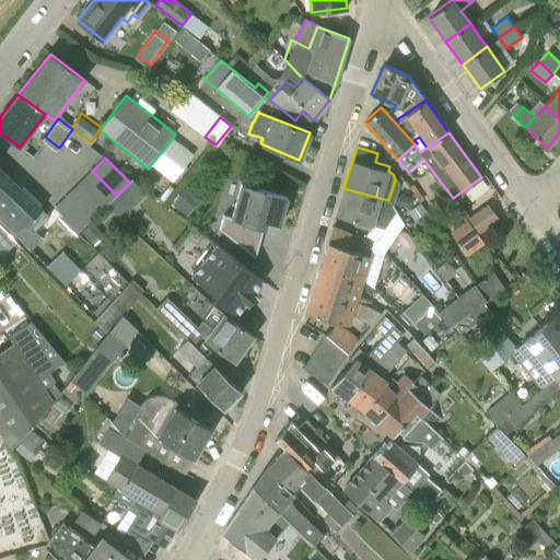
[(0,208),(21,187),(0,168),(0,208)]
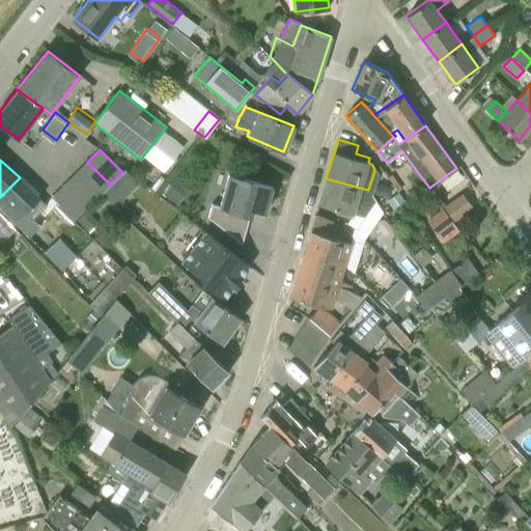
[(100,195),(102,193),(110,185),(87,162),(75,173),(98,197),(100,195)]
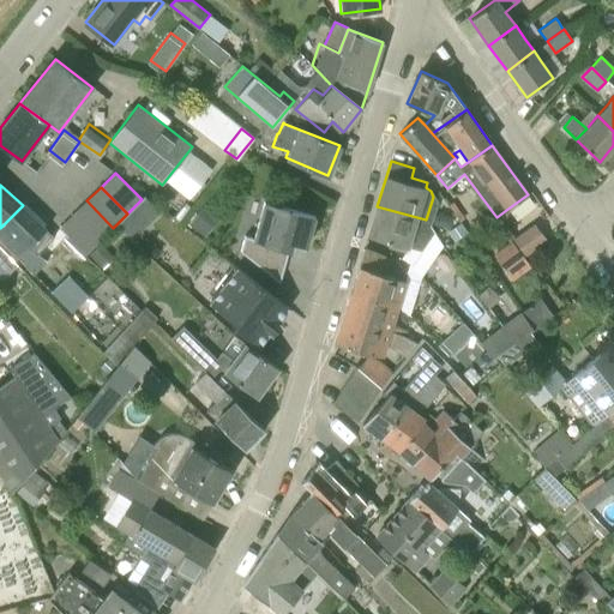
[(144,230),(162,212),(145,196),(142,199),(127,214),(144,230)]
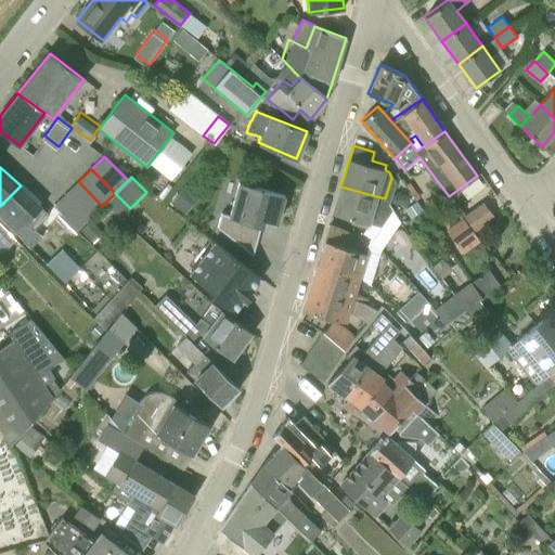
[(78,181),(65,194),(89,218),(102,206),(78,181)]
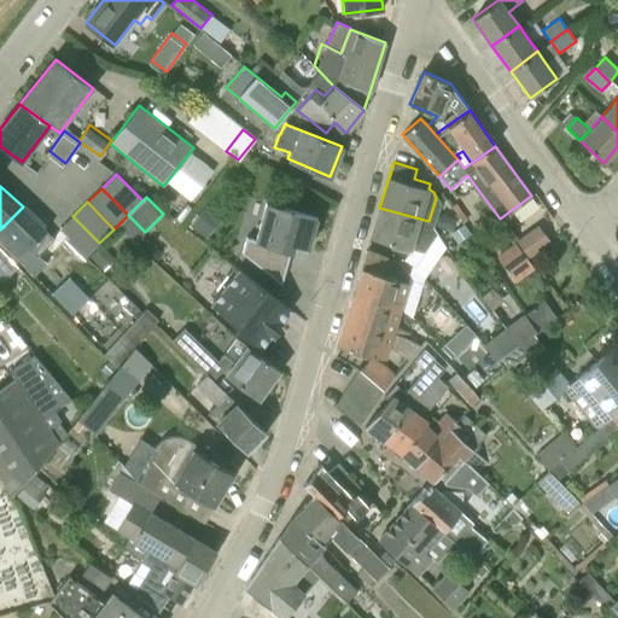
[(308,249),(316,217),(266,203),(255,242),(246,238),(242,254),(281,283),(290,251),(292,252),(295,243),(308,249)]
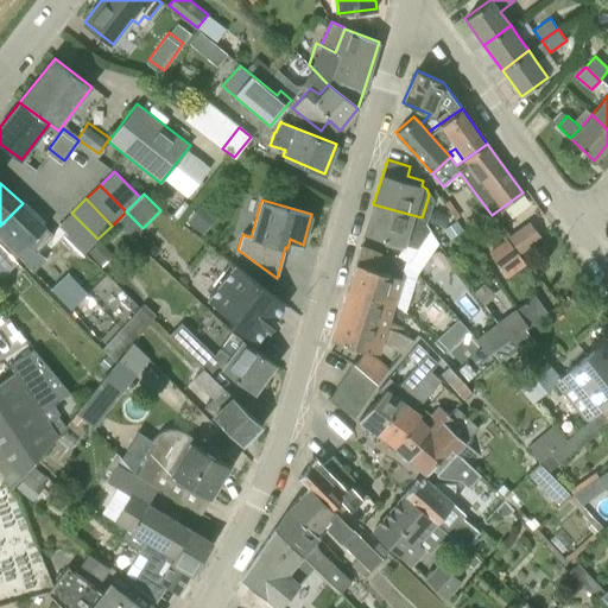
[(203,202),(191,220),(204,229),(216,211),(203,202)]
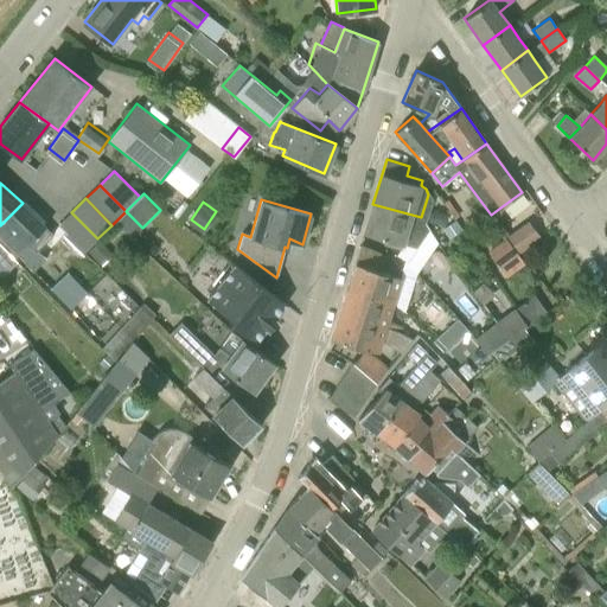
[(23,203),(0,225),(0,238),(17,256),(18,256),(26,263),(32,269),(66,236),(59,228),(53,235),(45,227),(46,225),(23,203)]
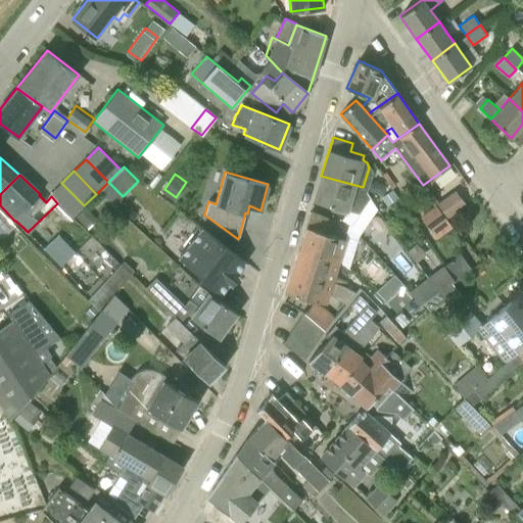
[(363,187),(321,176),(314,199),(333,204),(331,210),(345,215),(346,210),(357,214),(367,198),(362,192),(363,187)]
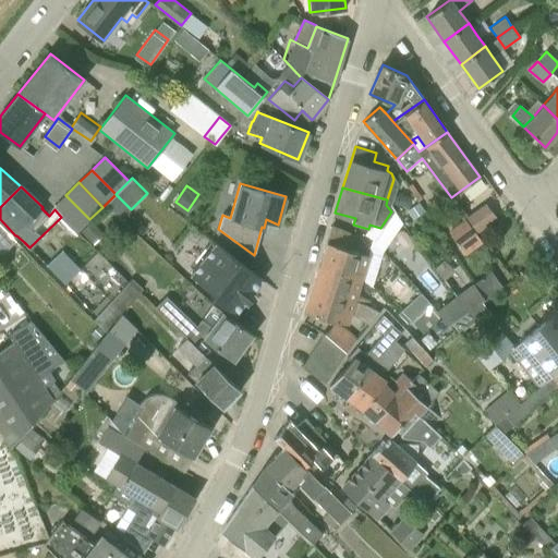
[(55,209),(61,217),(76,232),(77,231),(89,219),(65,195),(52,208),(55,209)]
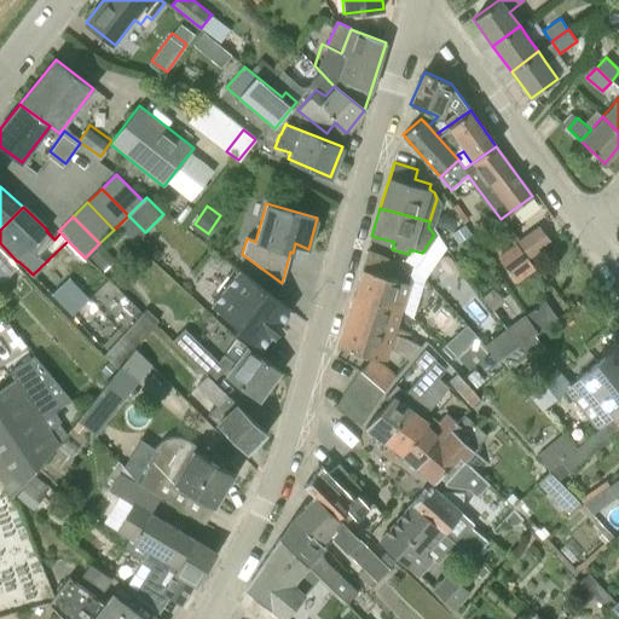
[(518,243),(527,256),(549,241),(539,227),(518,243)]
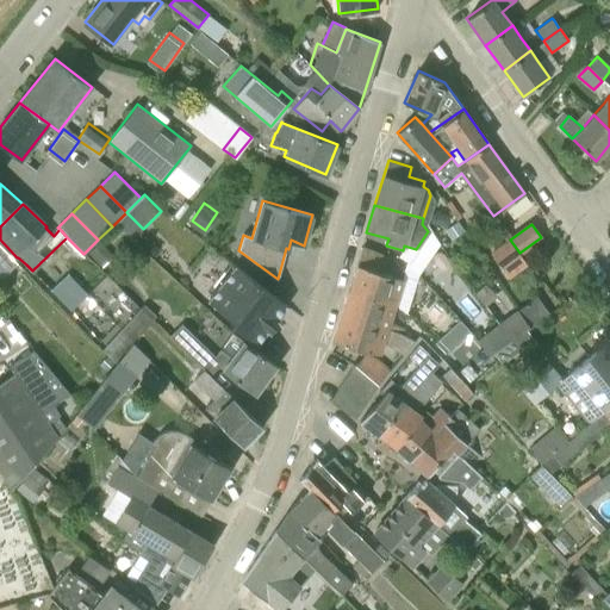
[(502,269),(520,255),(508,240),(490,253),(502,269)]
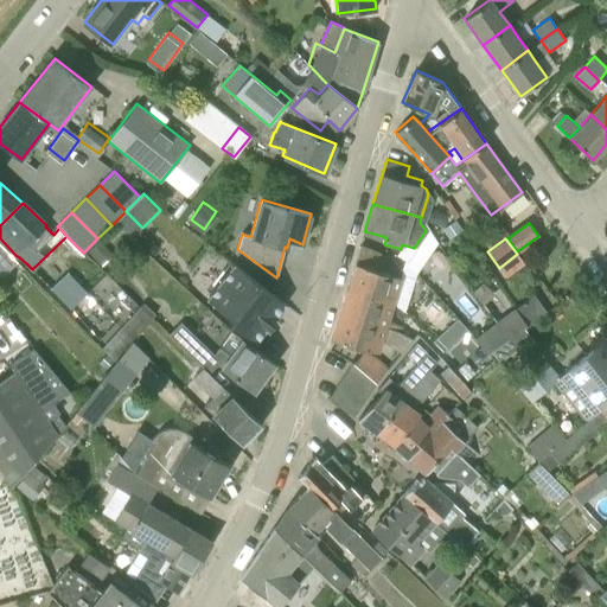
[(102,266),(113,255),(100,241),(88,253),(102,266)]
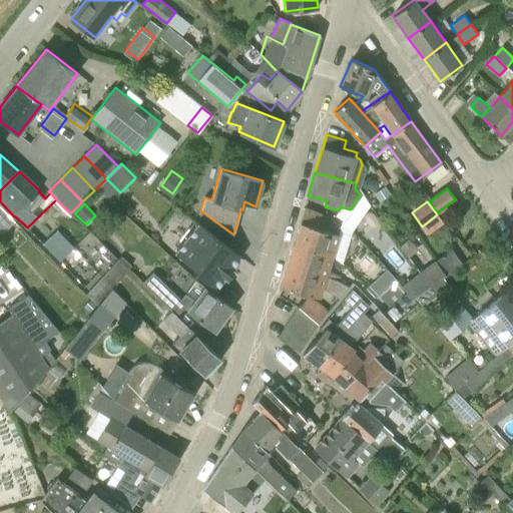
[(0,206),(0,230),(7,238),(19,226),(0,206)]
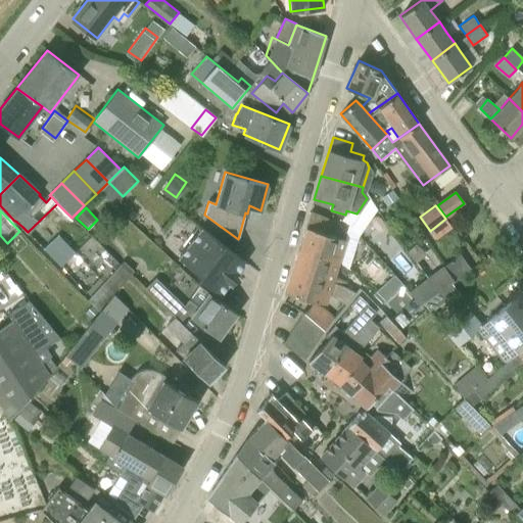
[(298,249),(340,263),(347,240),(333,235),(335,227),(326,224),(328,218),(311,210),(298,249)]
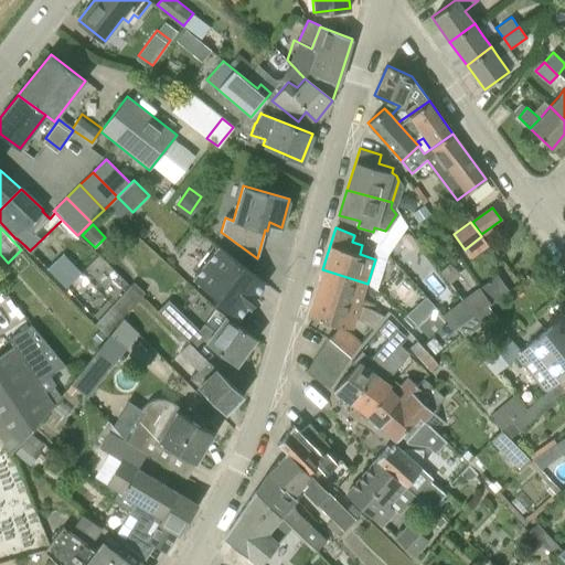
[(267,283),(217,245),(190,280),(214,299),(212,302),(236,322),(248,306),(251,308),(259,297),(257,295),(267,283)]
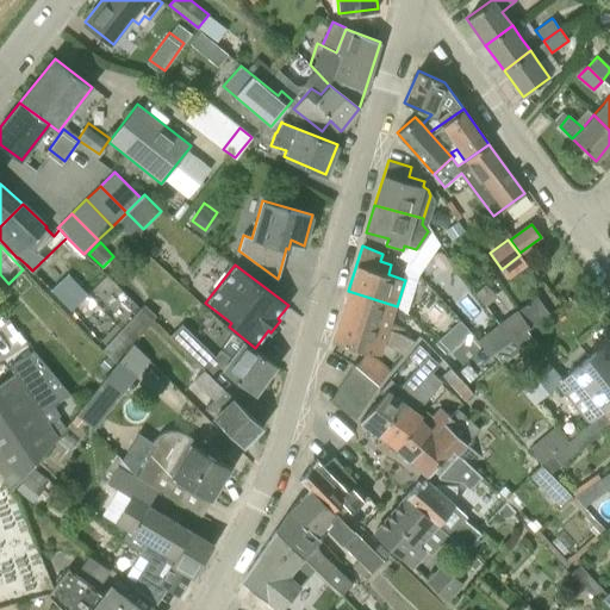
[(69,311),(88,293),(70,275),(53,293),(69,311)]
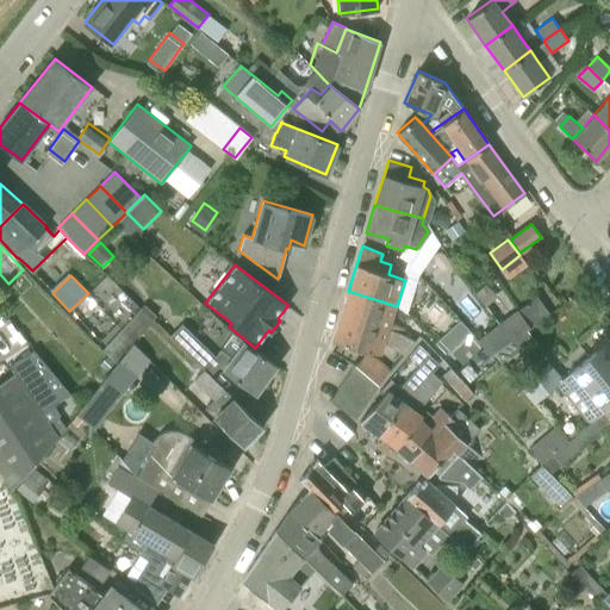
[(514,310),(509,313),(495,296),(484,285),(473,292),(496,323),(509,341),(524,329),(527,328),(515,311),(514,310)]
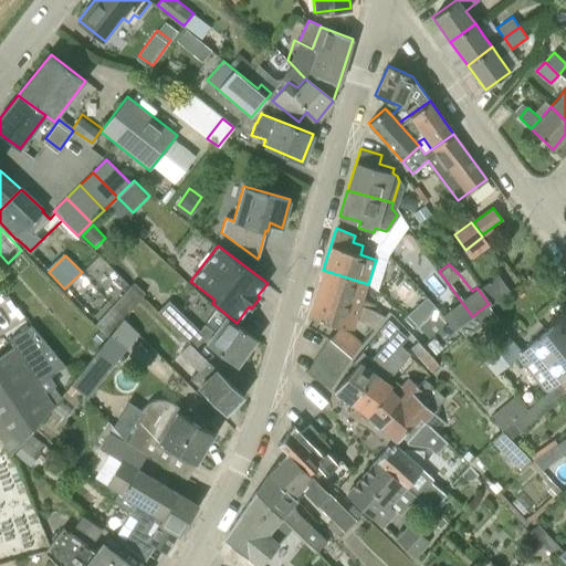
[(316,293),(369,308),(370,303),(363,301),(368,284),(323,270),(316,293)]
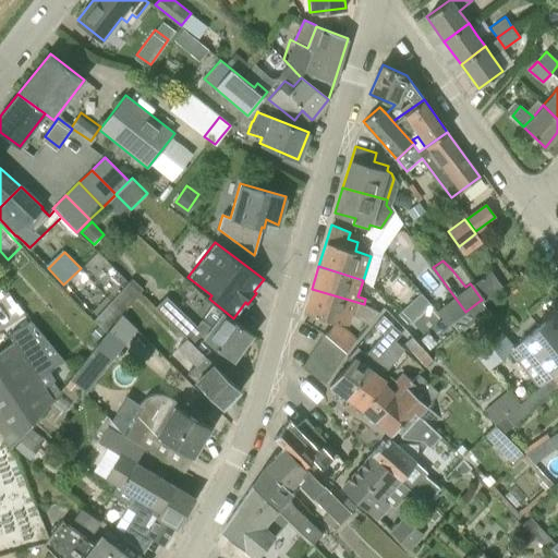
[(471,284),(482,300),(500,286),(489,270),(471,284)]
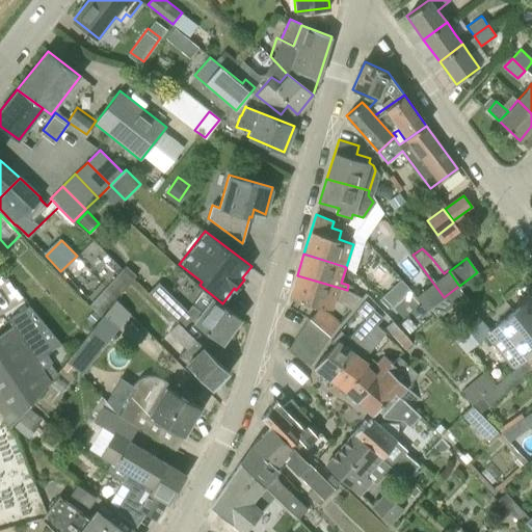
[(106,287),(116,297),(133,278),(123,269),(106,287)]
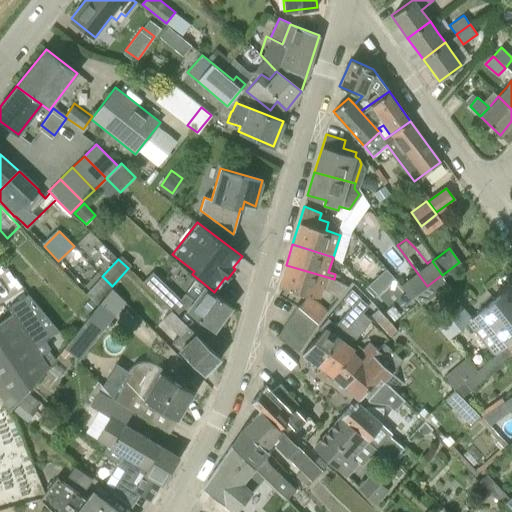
[(334,279),(286,265),(279,285),(319,299),(325,281),(330,283),(329,286),(342,293),(348,286),(334,279)]
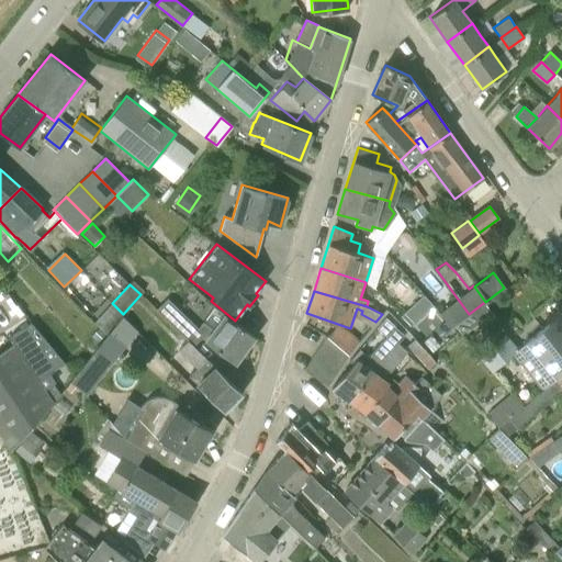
[(416,315),(434,303),(428,294),(409,306),(416,315)]
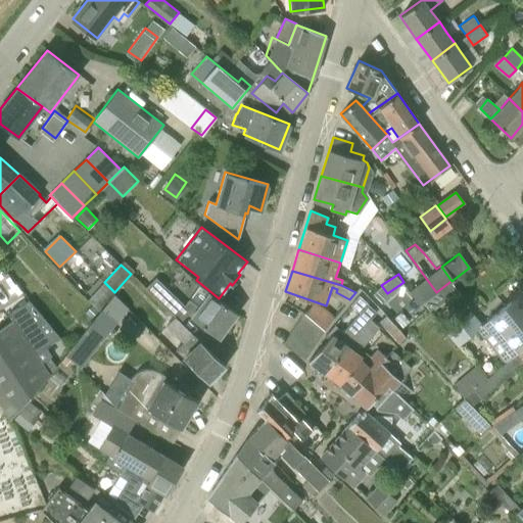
[(421,302),(436,292),(425,277),(406,291),(417,305),(421,302)]
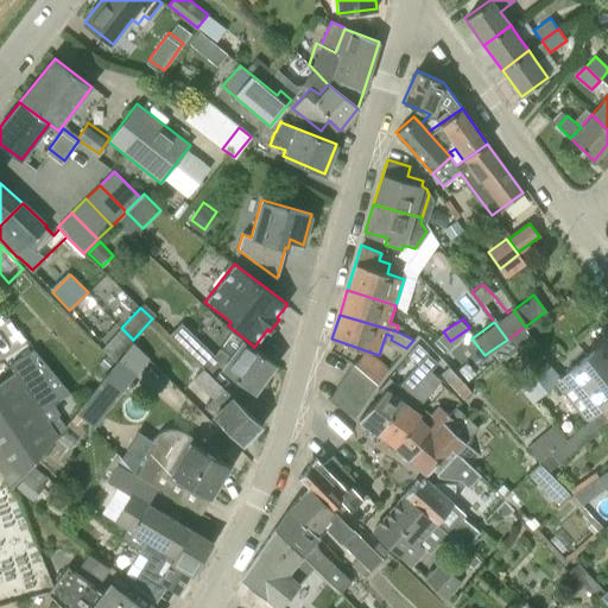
[(101,349),(114,360),(133,340),(121,328),(101,349)]
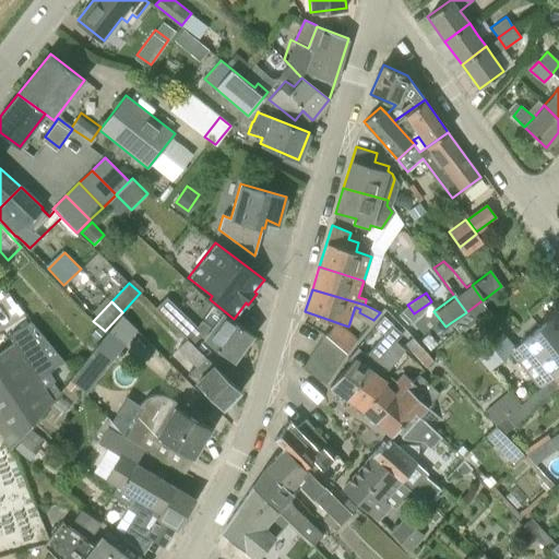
[(187,339),(192,344),(201,335),(203,337),(234,360),(253,334),(213,305),(197,325),(171,301),(167,306),(162,301),(155,308),(187,339)]
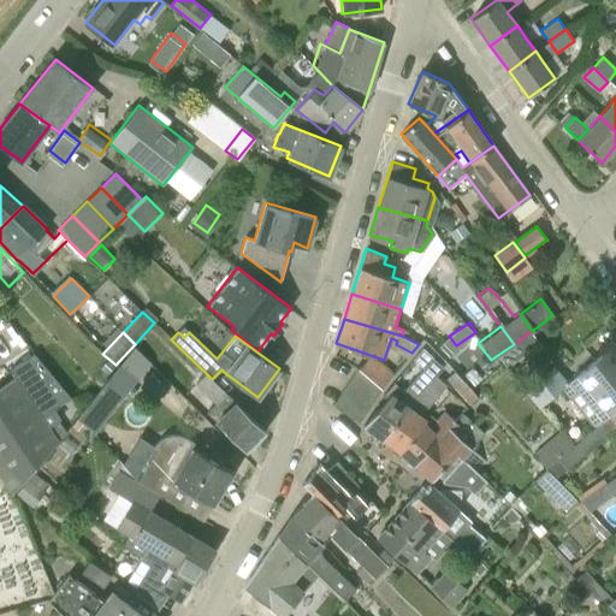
[(514,344),(496,356),(504,368),(538,344),(529,332),(514,344)]
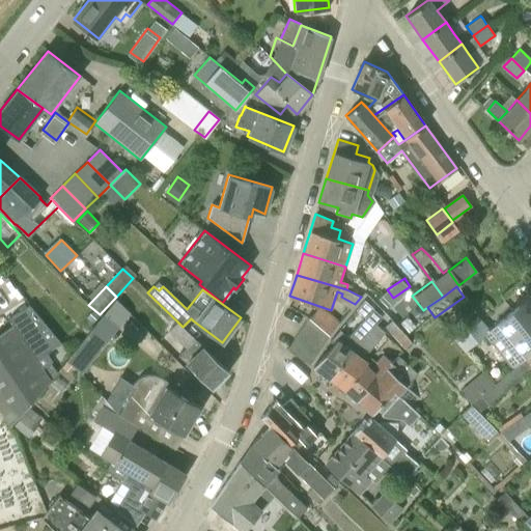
[(100,318),(113,332),(130,312),(116,299),(100,318)]
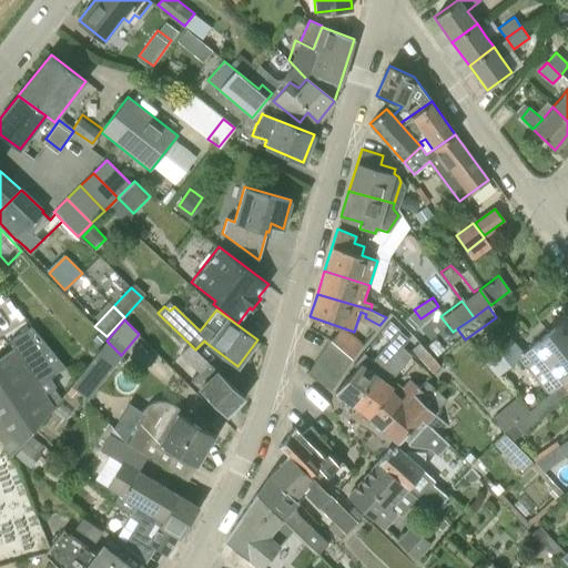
[(544,398),(567,378),(567,328),(561,322),(521,353),(510,338),(484,361),(496,376),(515,362),(544,398)]
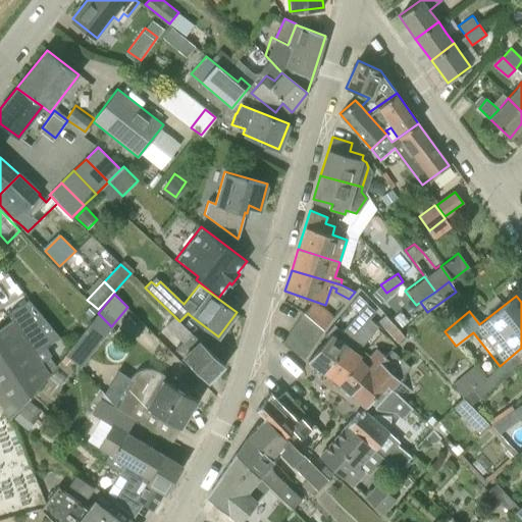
[(9,313),(13,319),(50,373),(56,366),(49,356),(51,355),(45,346),(59,336),(29,300),(9,313)]
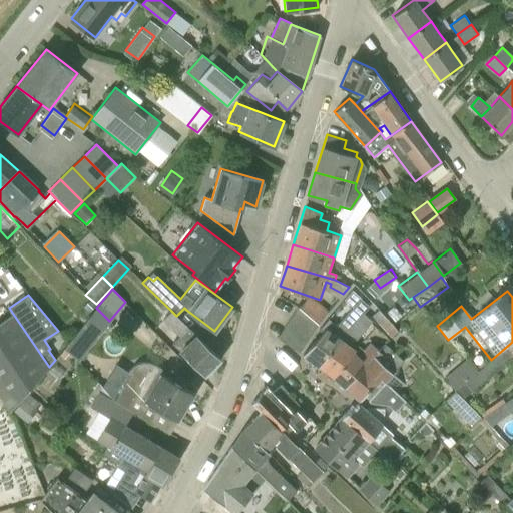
[(299,308),(321,321),(328,311),(325,308),(306,299),(299,308)]
